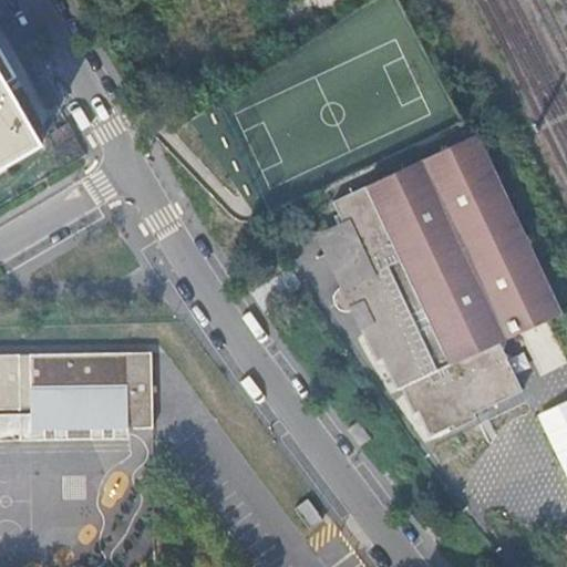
[(0,165),(42,141),(7,80),(0,68),(0,59),(8,54),(0,41),(0,165)]
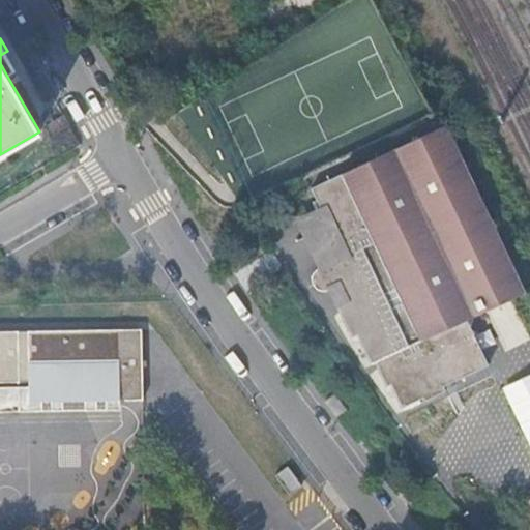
[(0,55),(0,63),(6,75),(18,68),(7,51),(0,55)]
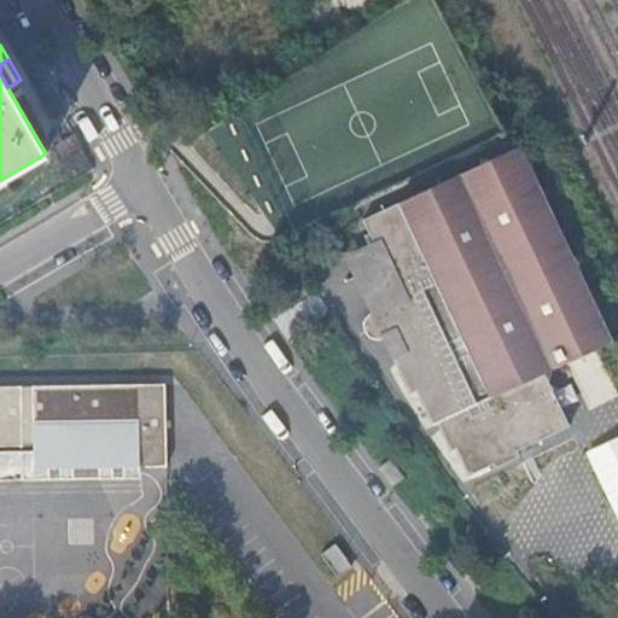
[(611,339),(520,145),(519,145),(397,203),(397,202),(361,219),(374,248),(382,244),(406,296),(372,312),(367,315),(365,318),(363,322),(363,326),(365,330),(366,333),(368,336),(373,338),(378,338),(383,337),(396,331),(403,348),(391,354),(409,392),(415,390),(432,424),(437,421),(450,449),(455,447),(468,474),(493,462),(495,466),(519,455),(517,449),(569,425),(543,372),(611,339)]
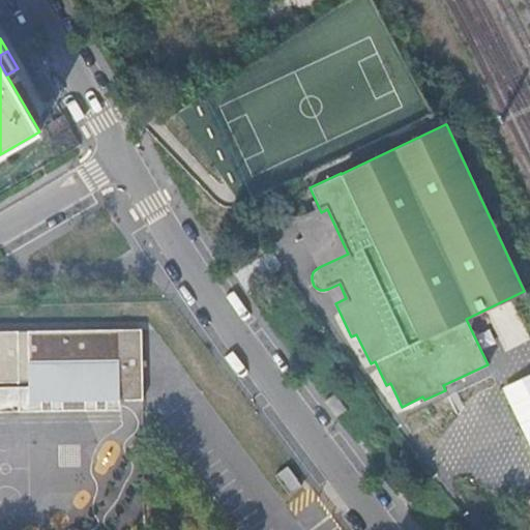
[(33,403),(147,400),(146,329),(0,331),(0,383),(23,383),(23,369),(32,369),(33,403)]
